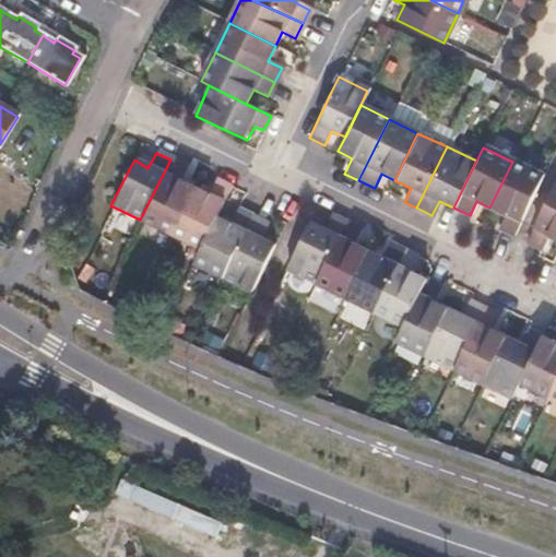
[(140,220),(169,235),(192,188),(178,182),(185,167),(170,160),(140,220)]
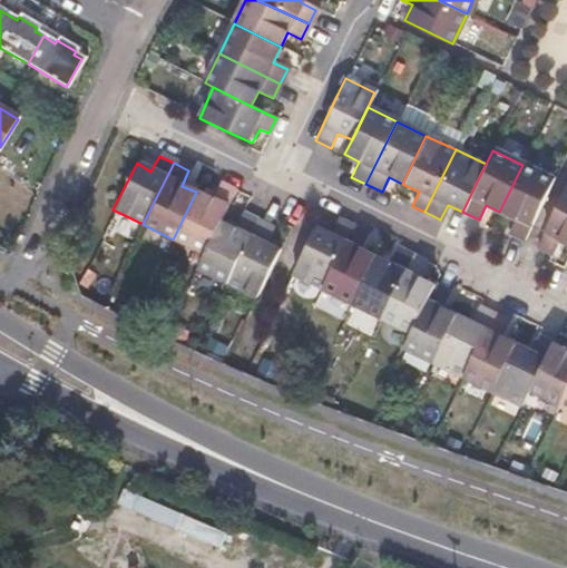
[(515,219),(508,234),(522,241),(536,213),(553,179),(522,165),(499,212),(515,219)]
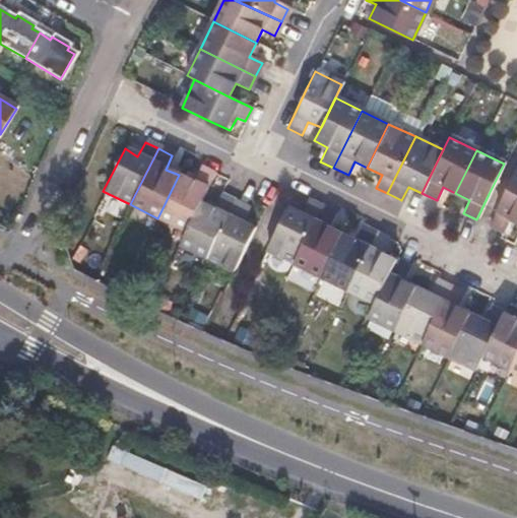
[(157,218),(185,232),(199,202),(213,175),(199,168),(193,181),(179,175),(157,218)]
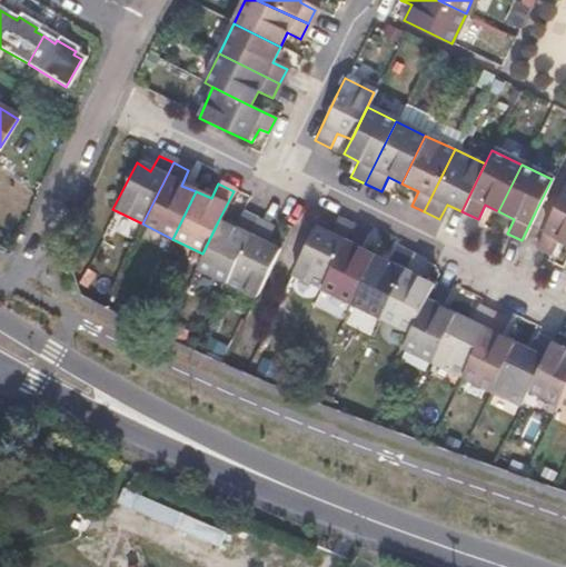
[(556,240),(565,245),(565,186),(535,249),(549,256),(556,240)]
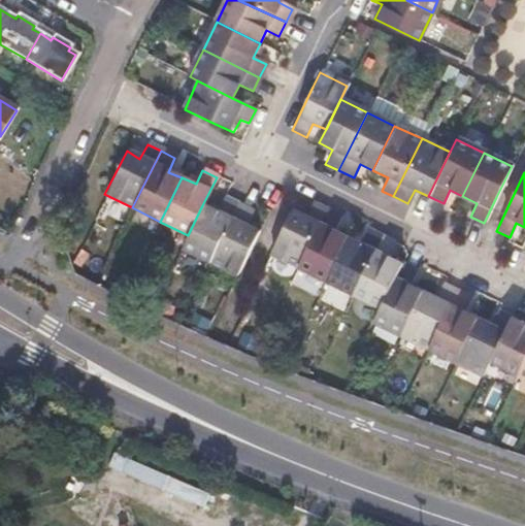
[(181,250),(207,263),(236,205),(223,199),(217,212),(202,205),(188,235),(181,250)]
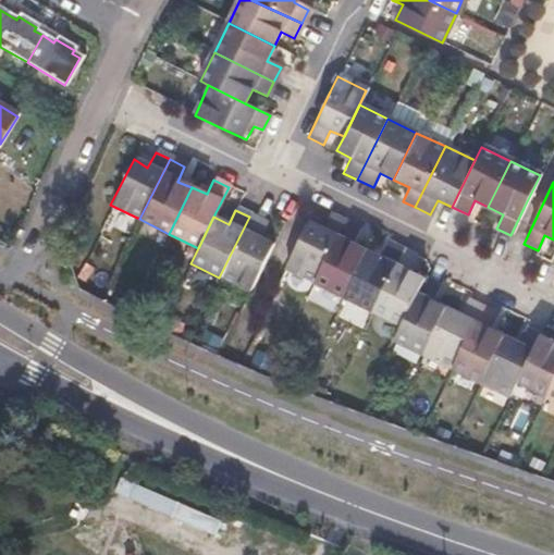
[(284,269),(311,282),(342,222),(328,216),(320,231),(307,223),(305,226),(284,269)]
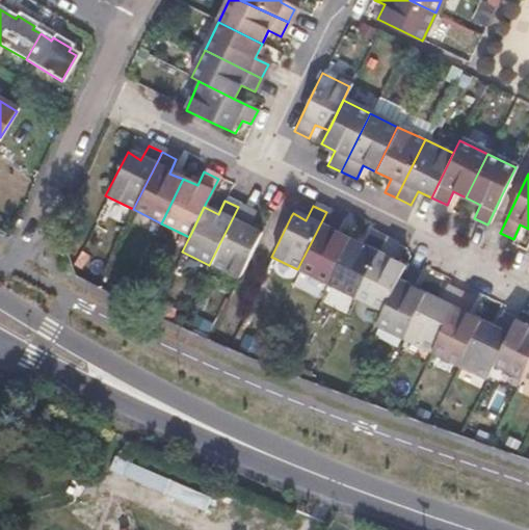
[(209,265),(237,279),(249,253),(259,235),(245,229),(253,214),(238,207),(209,265)]
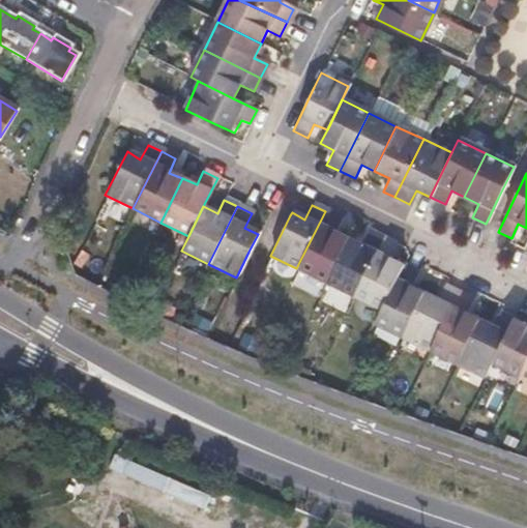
[(296,268),(325,283),(346,240),(332,233),(340,218),(325,211),(296,268)]
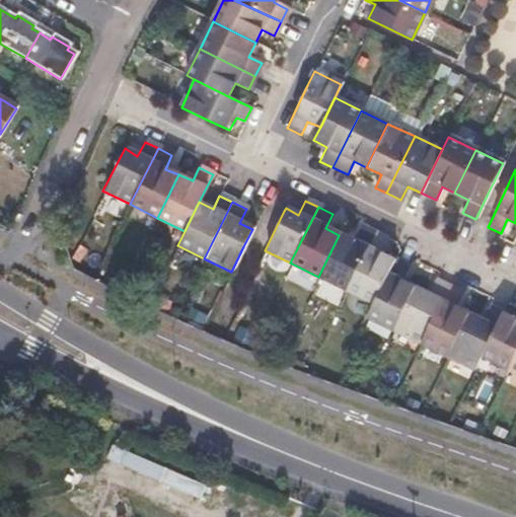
[(318,277),(344,290),(373,234),(359,227),(353,241),(339,235),(318,277)]
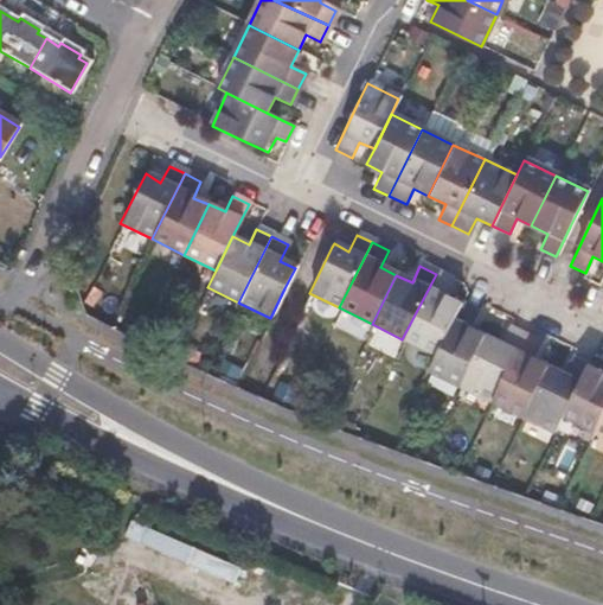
[(402,339),(435,356),(460,306),(444,298),(453,282),(436,274),(402,339)]
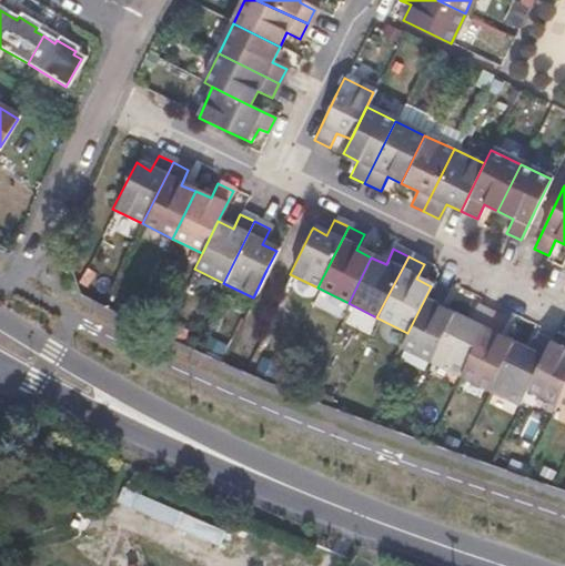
[(400,346),(429,362),(452,315),(439,309),(445,293),(431,286),(407,333),(400,346)]
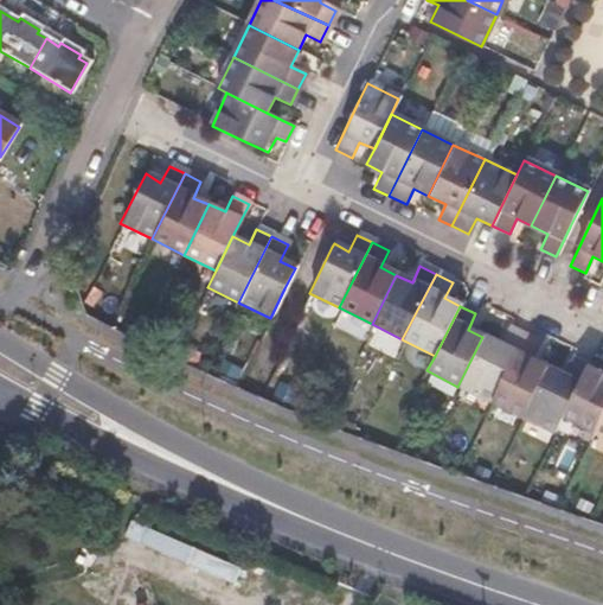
[(457,387),(488,402),(521,336),(506,329),(499,345),(482,337),(457,387)]
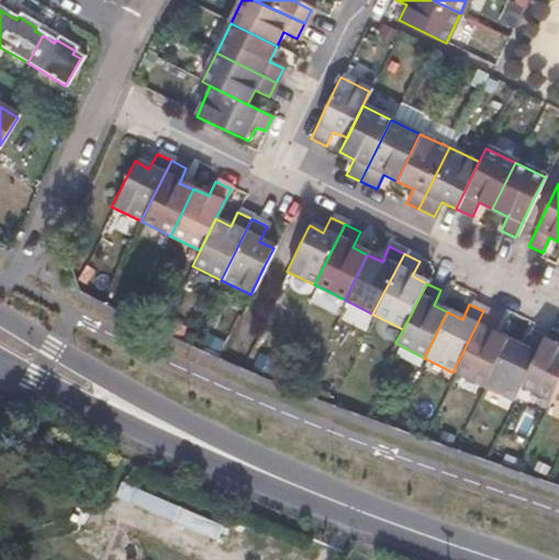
[(453,372),(482,387),(506,340),(492,334),(500,320),(483,311),(453,372)]
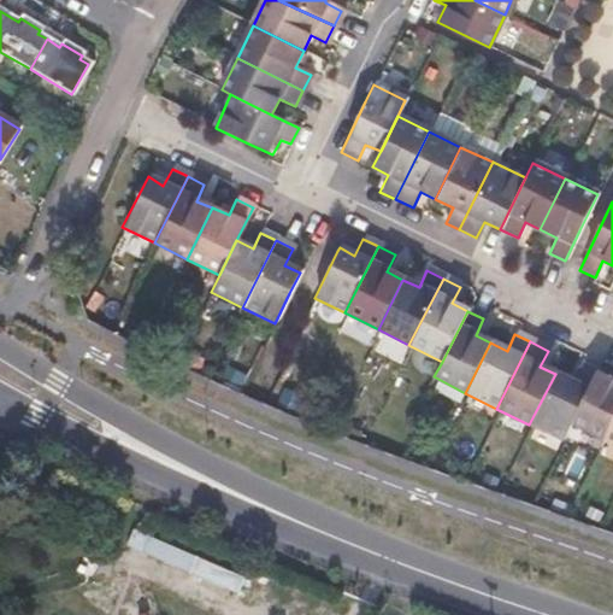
[(561,440),(570,422),(595,373),(578,365),(571,382),(555,374),(529,425),(561,440)]
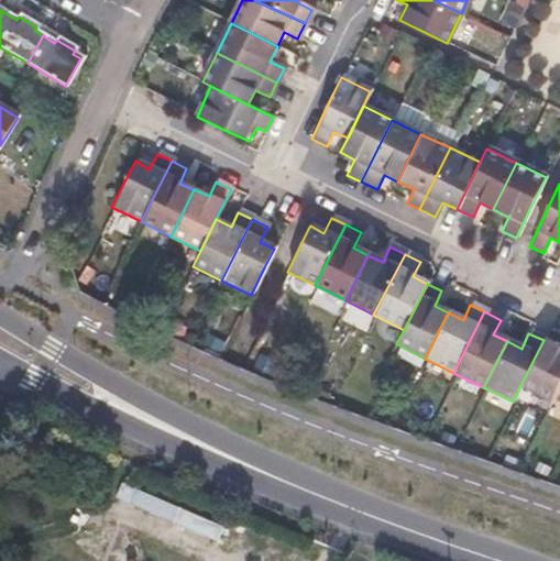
[(520,385),(550,400),(559,381),(559,343),(558,348),(544,340),(520,385)]
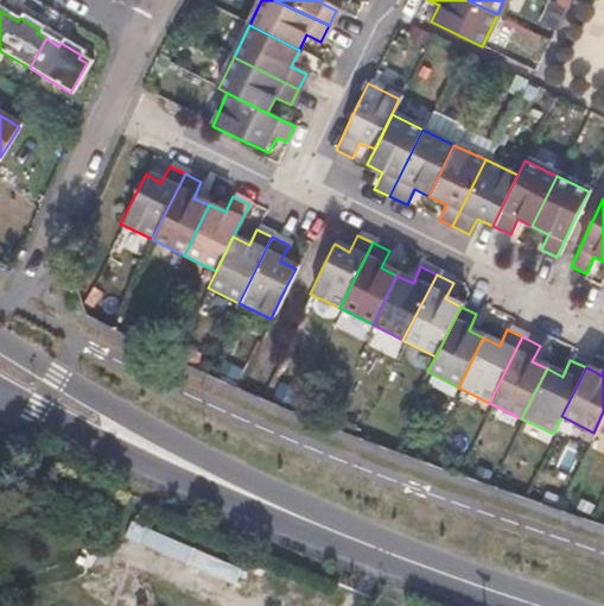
[(603,411),(593,433),(603,437),(603,411)]
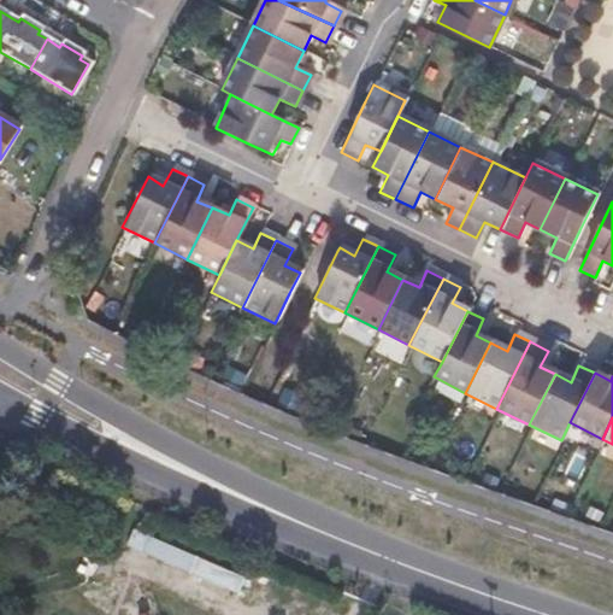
[(236,591),(243,573),(133,529),(125,549),(236,591)]
